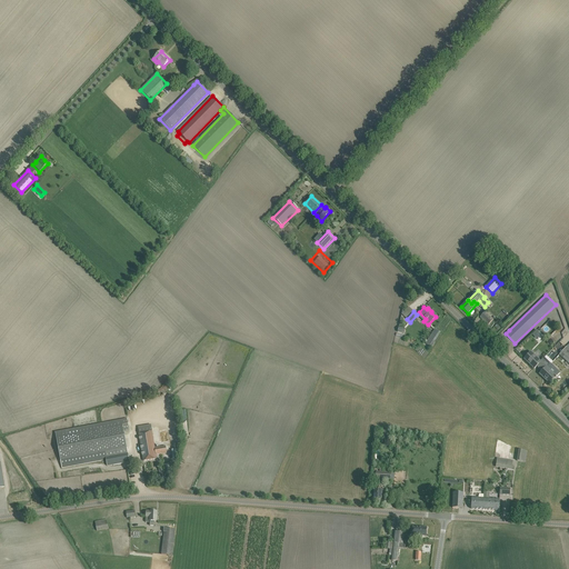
[(485,312),(483,313),(480,318),(488,326),(492,320),(485,312)]
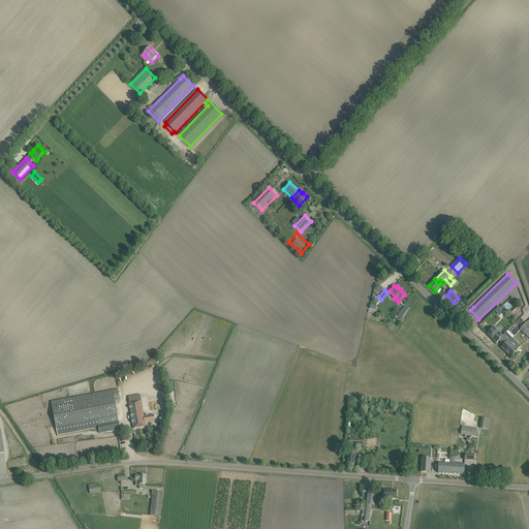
[(405,306),(396,319),(401,323),(404,318),(403,318),(409,309),(405,306)]
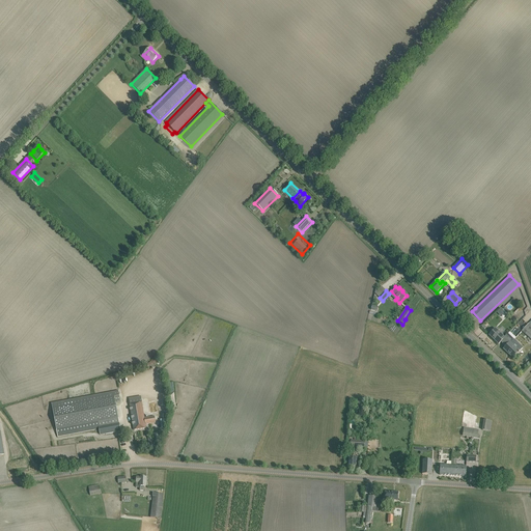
[(530,329),(527,326),(522,331),(530,338),(530,329)]
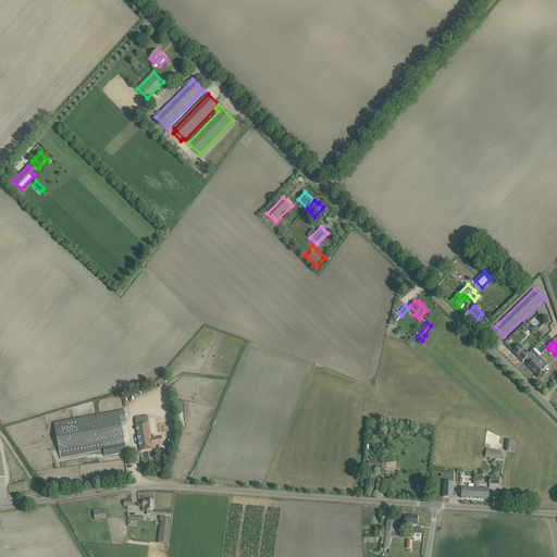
[(520,344),(514,350),(519,356),(518,357),(522,361),(525,358),(530,354),(520,344)]
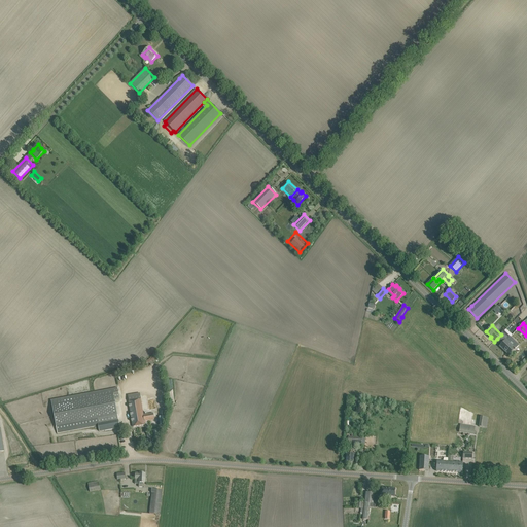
[(504,350),(510,355),(519,346),(504,331),(501,335),(497,339),(502,344),(499,346),(503,350),(504,350)]
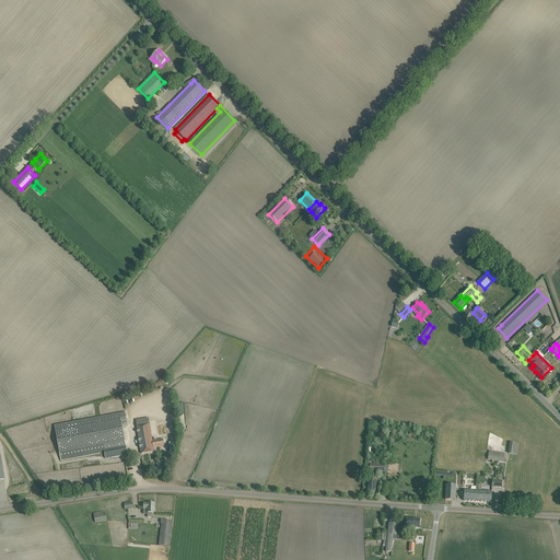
[(104,451),(126,446),(123,423),(127,423),(126,413),(55,427),(61,461),(105,453),(104,451)]
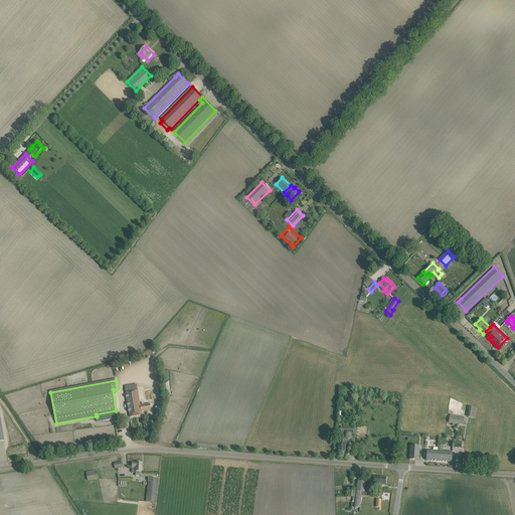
[(151,410),(150,405),(150,403),(140,405),(137,384),(125,386),(130,417),(142,415),(141,411),(151,410)]
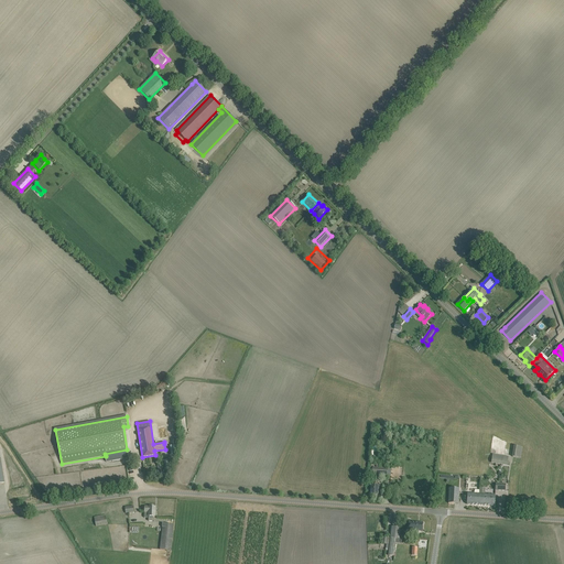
[(522,447),(513,446),(512,457),(521,458),(522,447)]
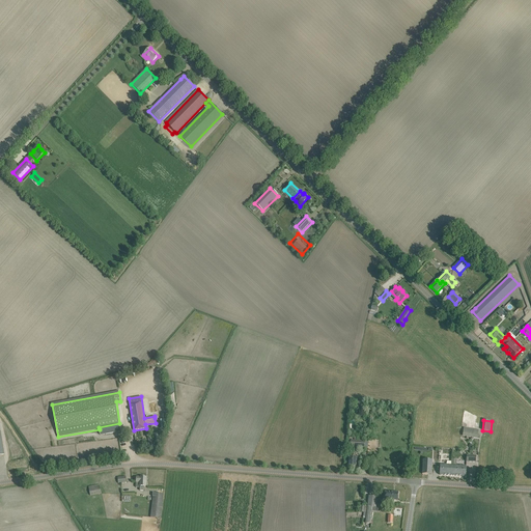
[(120,431),(119,423),(99,427),(100,429),(101,435),(120,431)]
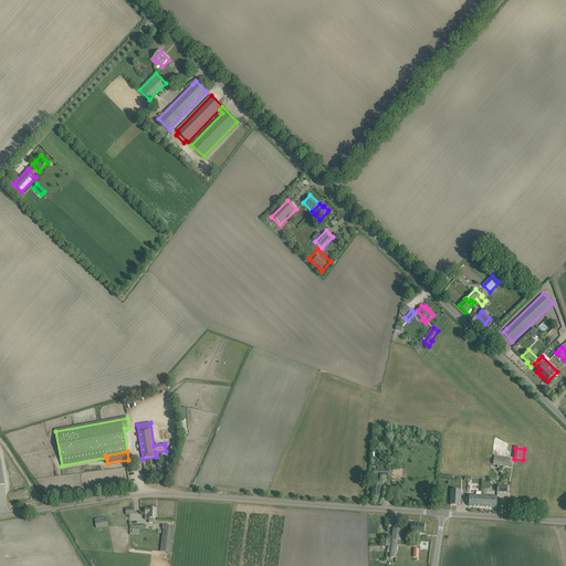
[(374,469),(373,477),(388,478),(389,470),(374,469)]
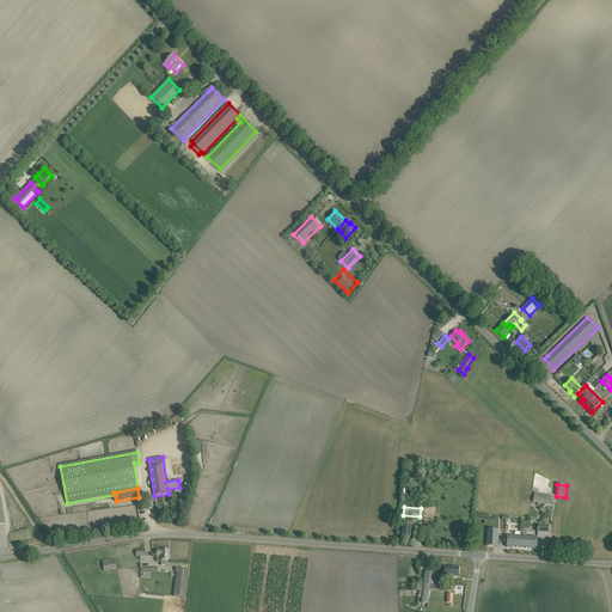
[(488,530),(487,540),(487,546),(497,548),(499,531),(488,530)]
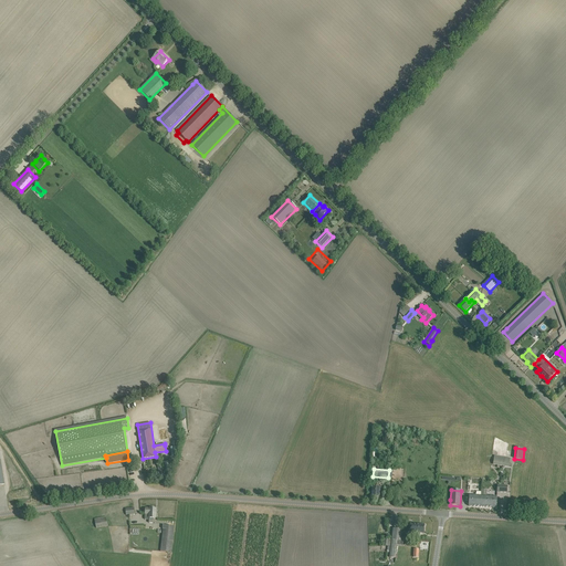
[(481,490),(481,496),(481,507),(496,507),(496,496),(486,496),(486,490),(481,490)]
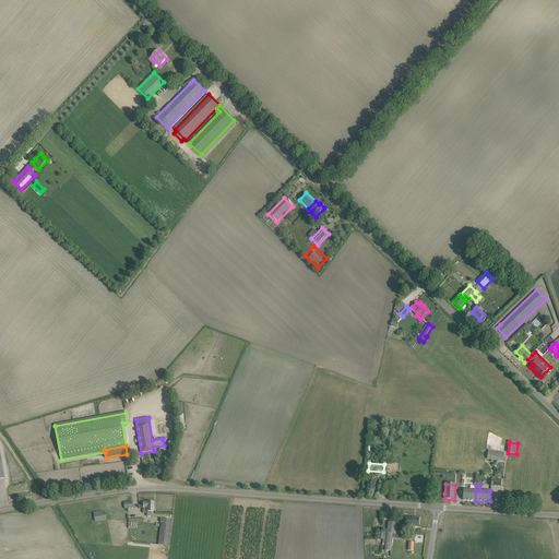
[(463,500),(475,501),(475,490),(463,489),(463,500)]
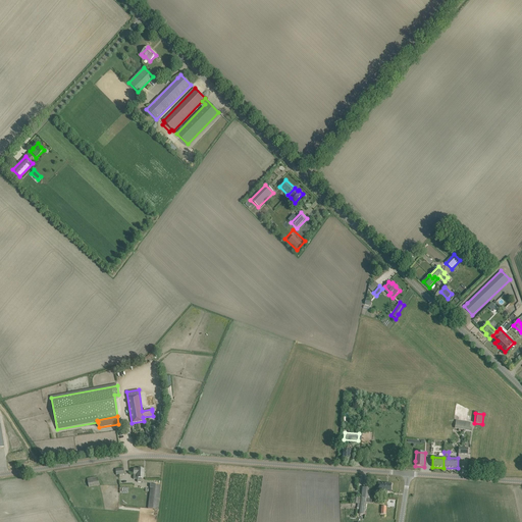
[(134,469),(134,474),(134,479),(137,479),(137,482),(142,482),(142,478),(144,478),(144,469),(134,469)]
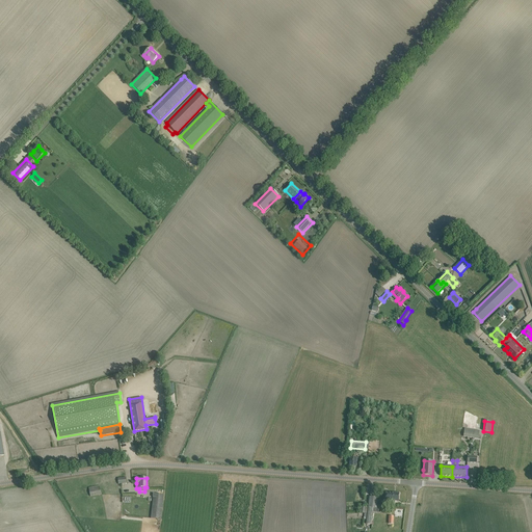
[(90,497),(101,495),(100,486),(88,488),(90,497)]
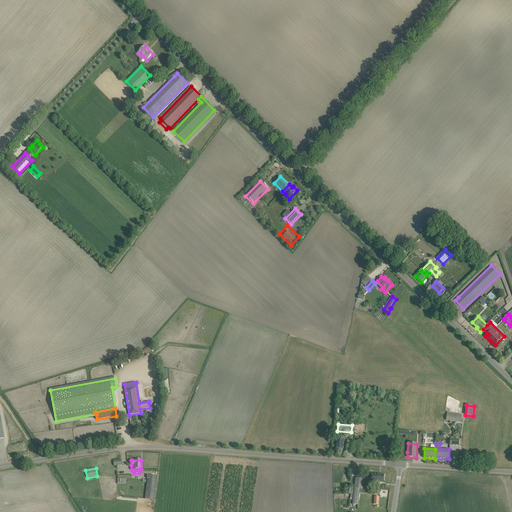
[(157,481),(157,476),(148,475),(147,480),(145,499),(155,500),(157,481)]
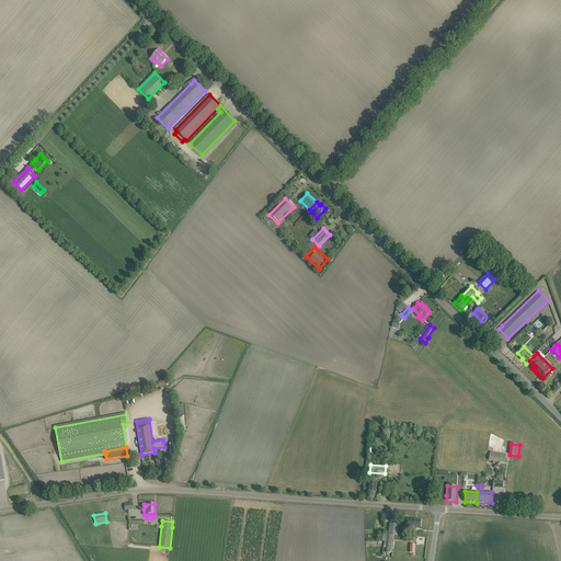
[(390,524),(388,535),(381,534),(380,541),(385,541),(384,545),(387,545),(386,552),(392,553),(393,536),(397,536),(398,525),(390,524)]
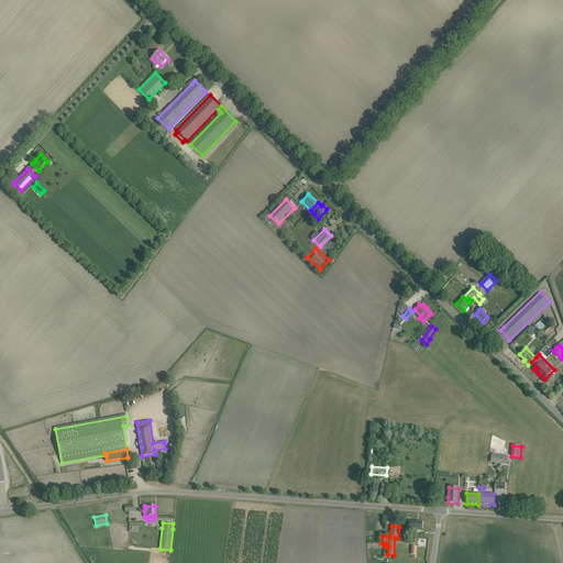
[(0,544),(0,550),(1,550),(1,551),(18,548),(21,547),(20,542),(17,543),(17,541),(0,543),(0,544)]
